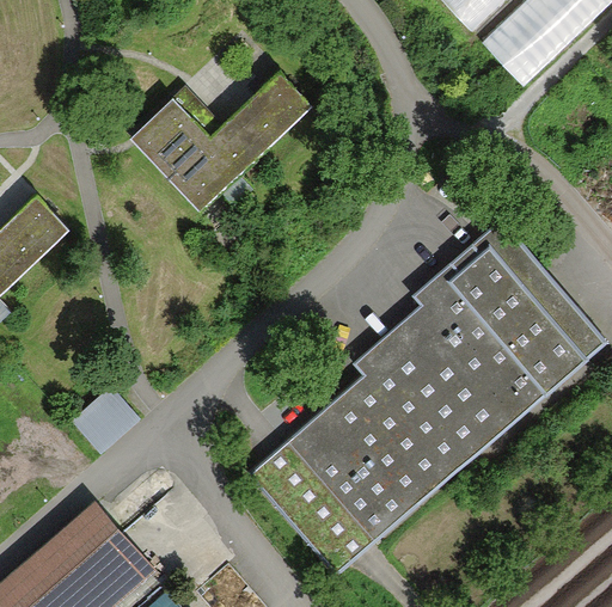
[(441,0),(469,35),(475,35),(512,0),(441,0)]
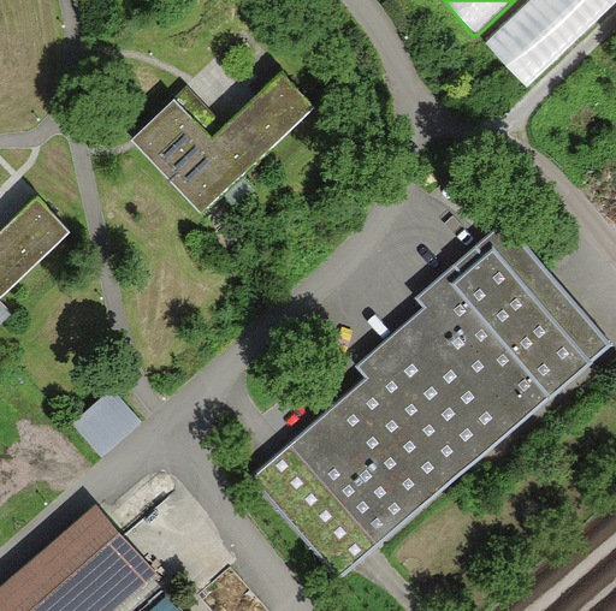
[(525,88),(527,87),(615,10),(615,0),(532,0),(485,41),(525,88)]
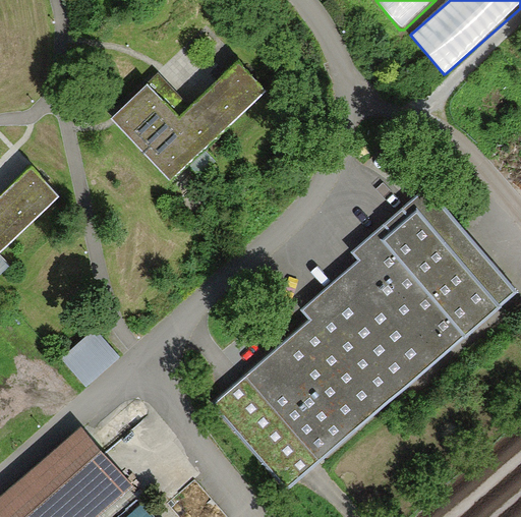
[(111,117),(170,179),(264,90),(237,62),(180,115),(149,81),(111,117)]
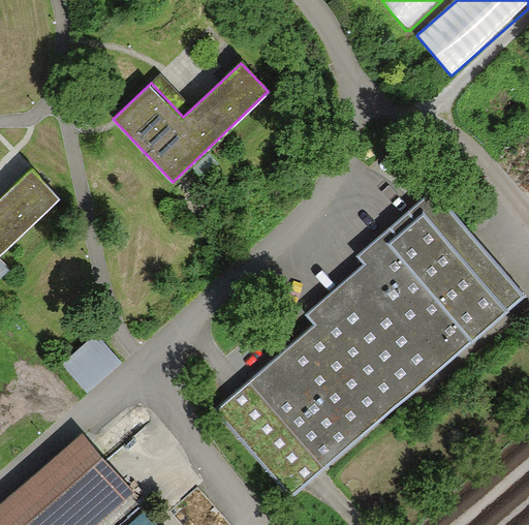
[(0,253),(59,197),(31,168),(0,197),(0,253)]
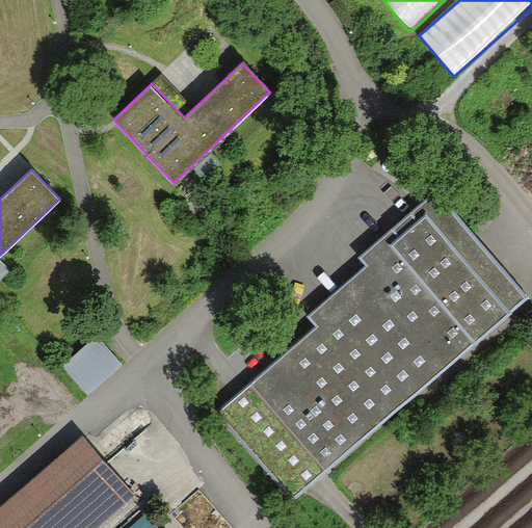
[(219,412),(293,496),(526,294),(437,192),(362,258),(368,264),(311,314),(320,325),(219,412)]
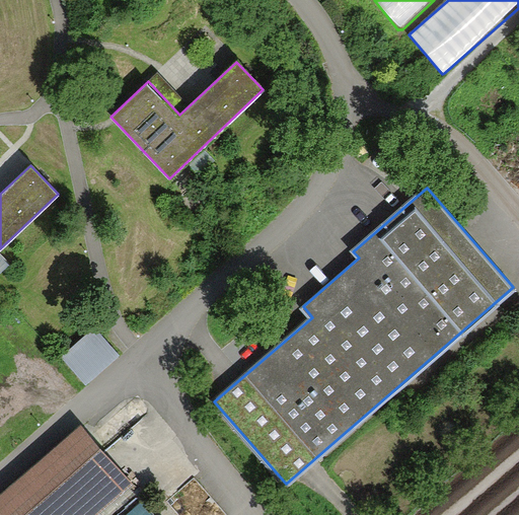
[(95,327),(62,357),(87,384),(121,355),(95,327)]
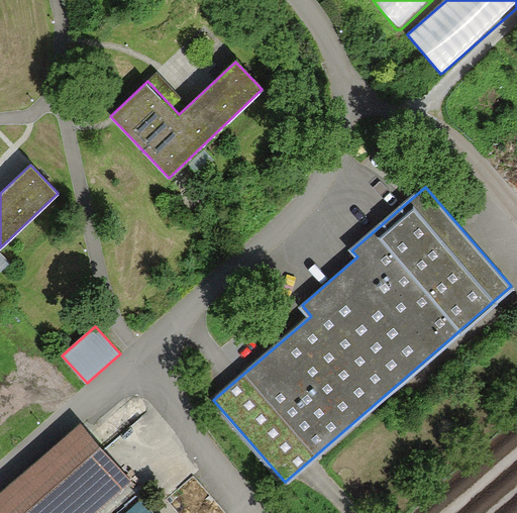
[(93,512),(131,481),(82,424),(0,495),(0,512),(93,512)]
